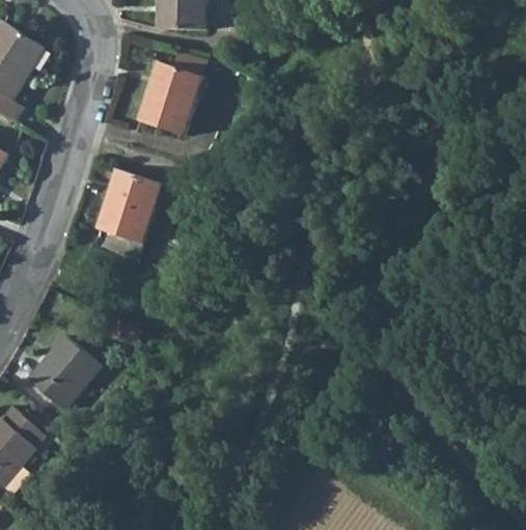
[(148,0),(146,27),(194,32),(197,0),(148,0)]
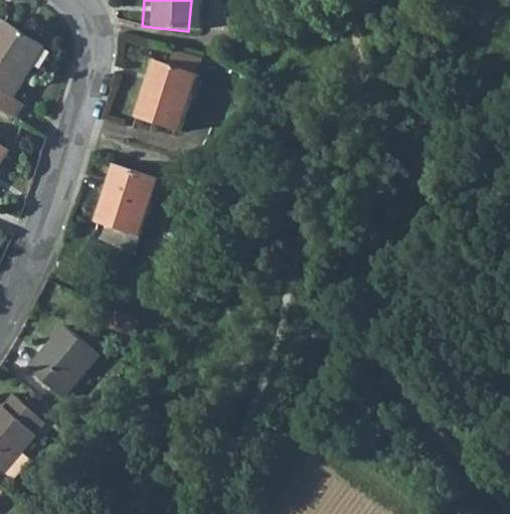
[(17,100),(6,93),(37,42),(0,18),(0,107),(9,113),(17,100)]
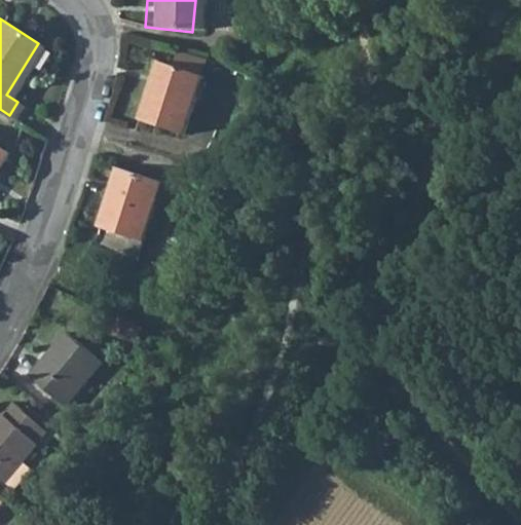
[(193,72),(197,59),(162,49),(159,63),(193,72)]
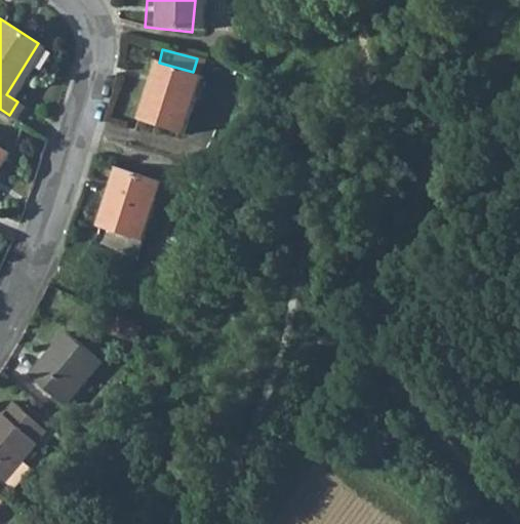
[(176,131),(193,73),(193,72),(159,63),(148,59),(131,118),(176,131)]
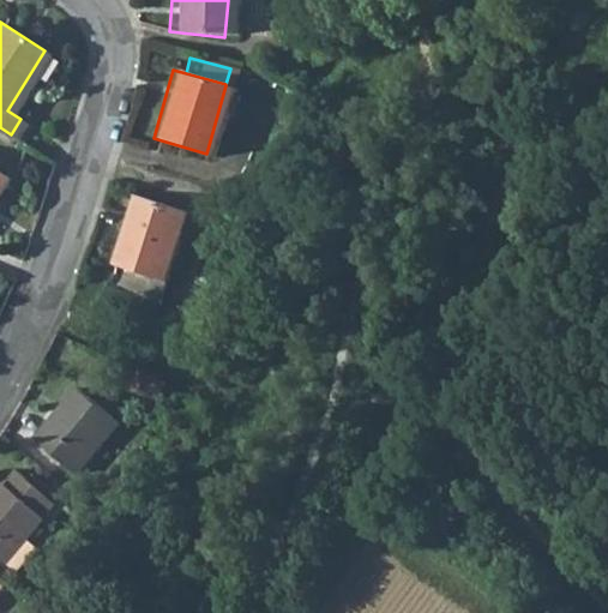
[(131,194),(110,263),(124,268),(116,286),(157,301),(163,280),(184,210),(131,194)]
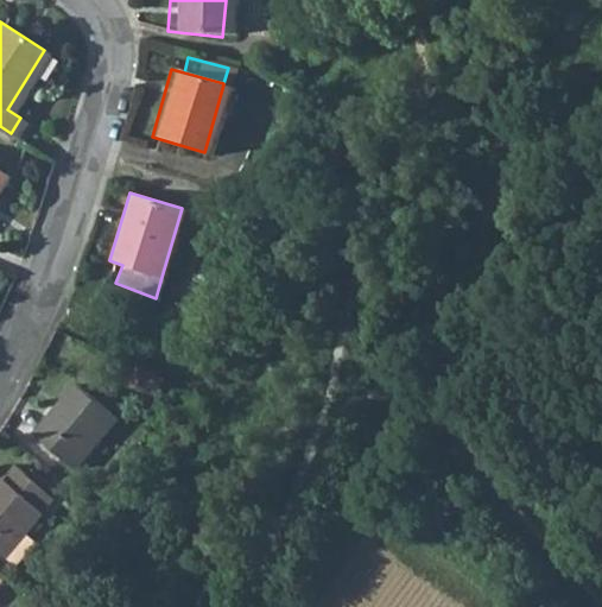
[(37,440),(75,473),(116,423),(78,390),(37,440)]
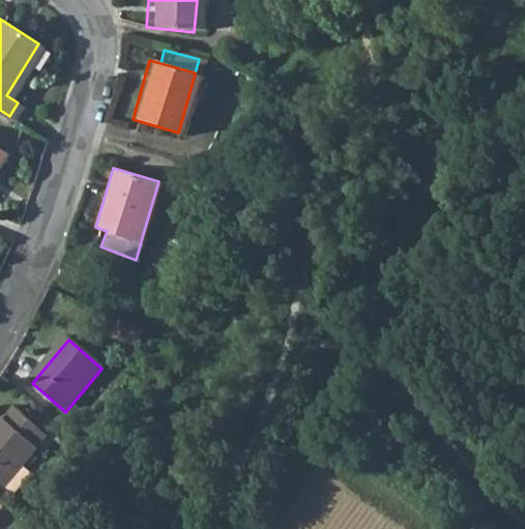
[(2,489),(20,468),(47,436),(13,407),(0,422),(0,487),(2,489)]
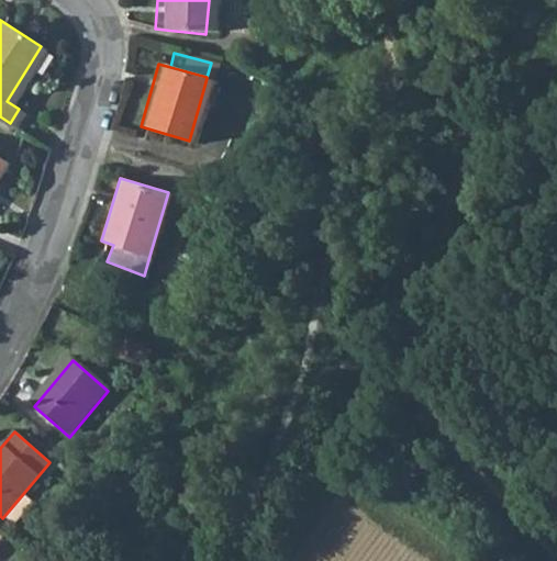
[(2,518),(14,528),(33,506),(21,496),(2,518)]
